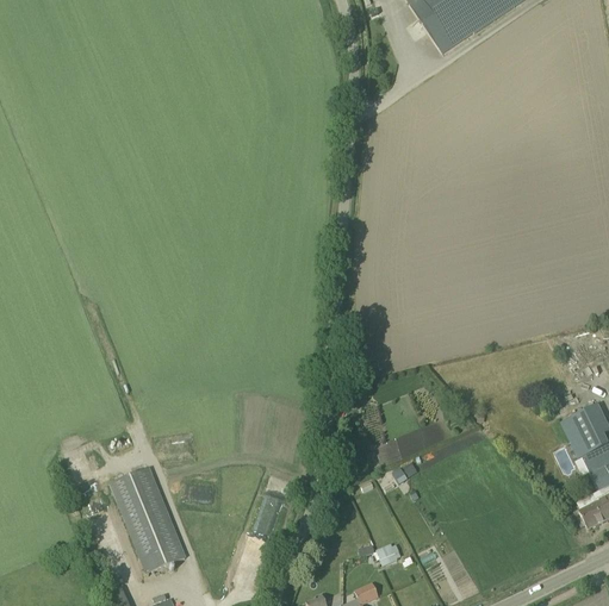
[(406,0),(442,52),(473,32),(474,32),(523,0),(406,0)]
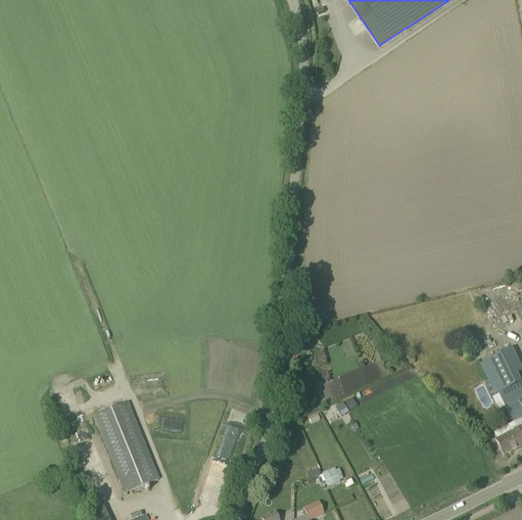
[(493,293),(490,297),(500,305),(504,301),(493,293)]
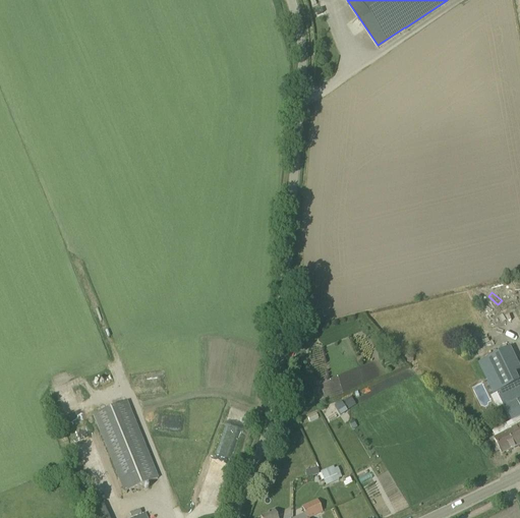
[(505,405),(503,406),(510,419),(519,414),(519,379),(504,387),(499,379),(519,368),(519,362),(511,344),(477,360),(494,392),(498,390),(505,405)]
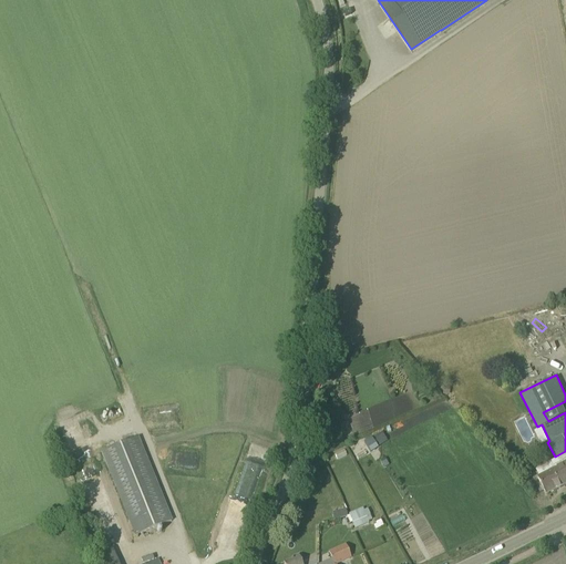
[(417,410),(407,416),(411,424),(421,420),(417,410)]
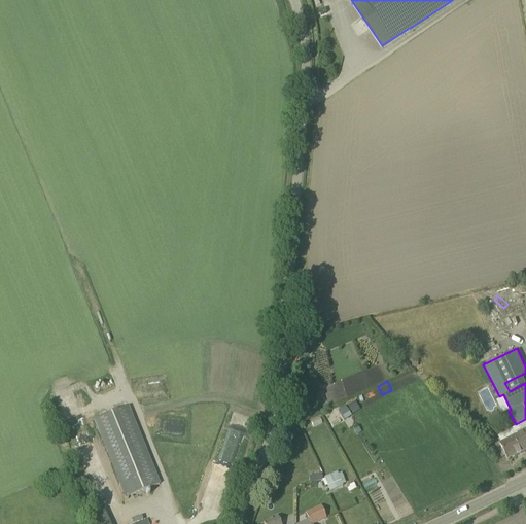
[(355,398),(348,403),(353,411),(360,407),(355,398)]
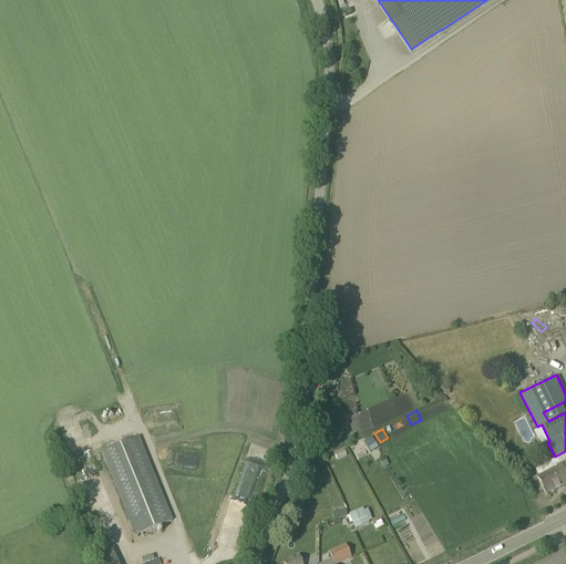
[(372,433),(364,439),(371,449),(378,444),(372,433)]
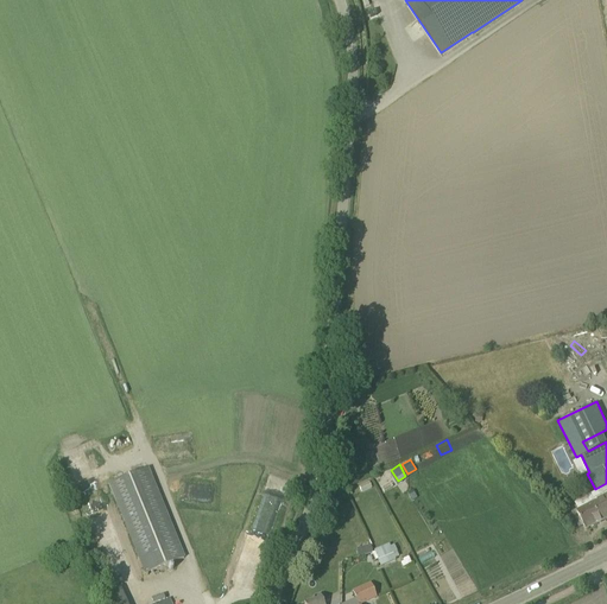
[(108,482),(145,571),(185,554),(149,465),(108,482)]
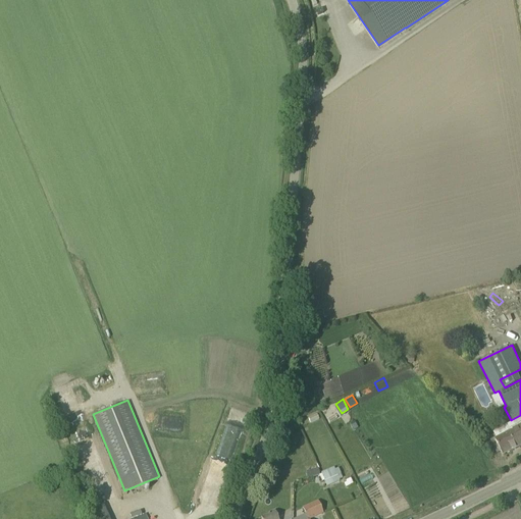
[(309,415),(311,421),(320,417),(317,412),(309,415)]
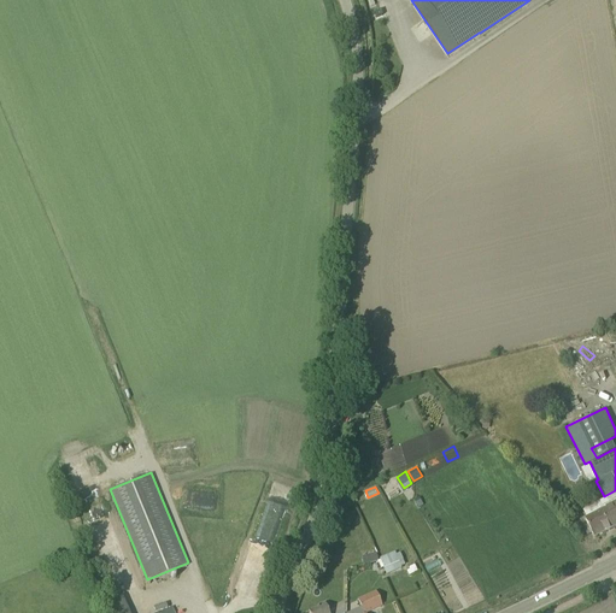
[(267,494),(241,575),(257,579),(282,499),(267,494)]
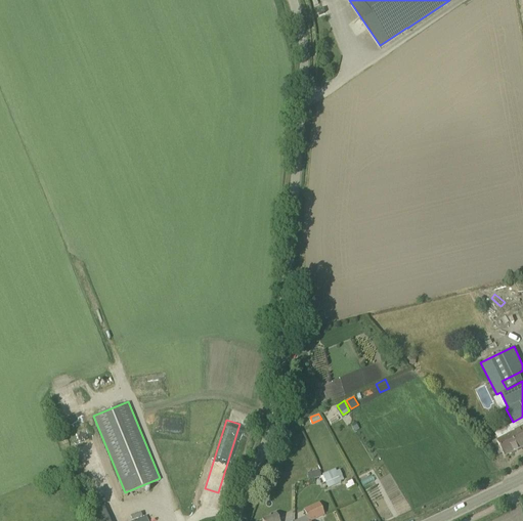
[(522,426),(497,438),(506,454),(522,446),(522,426)]
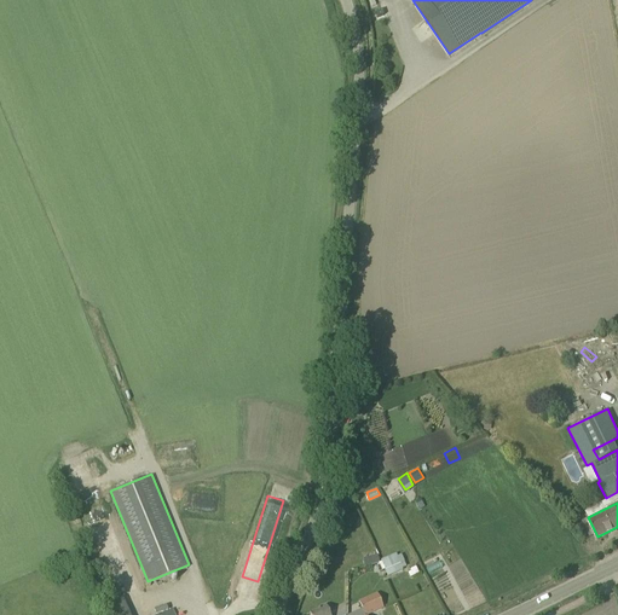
[(381,558),(387,574),(403,568),(397,551),(381,558)]
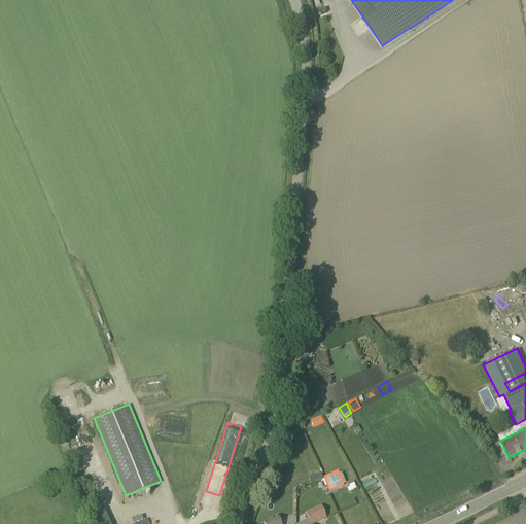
[(390,469),(381,472),(384,486),(393,483),(390,469)]
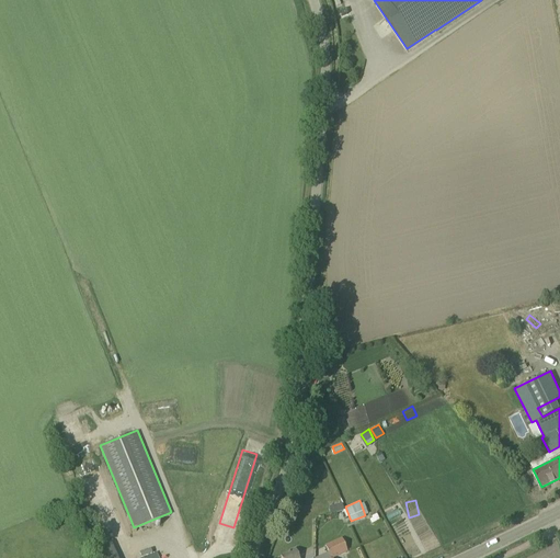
[(329,504),(331,512),(343,508),(341,501),(329,504)]
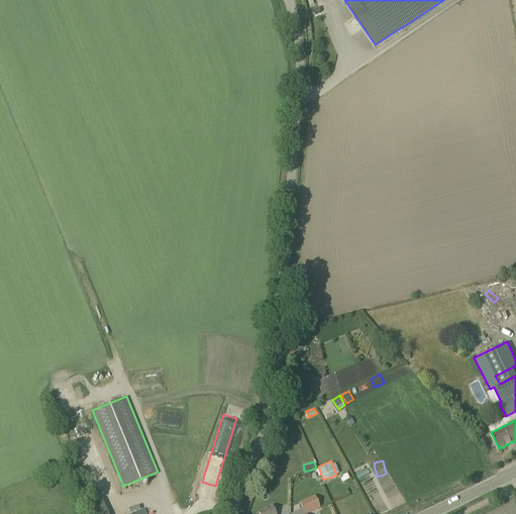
[(302,507),(290,512),(290,513),(306,513),(307,513),(305,513),(320,506),(315,494),(299,500),(302,507)]
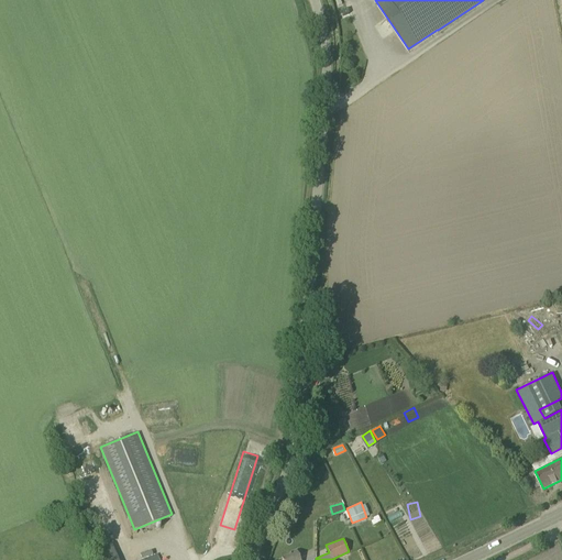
[(95,550),(99,559),(161,559),(157,552),(143,559),(143,557),(136,559),(119,559),(111,542),(95,550)]
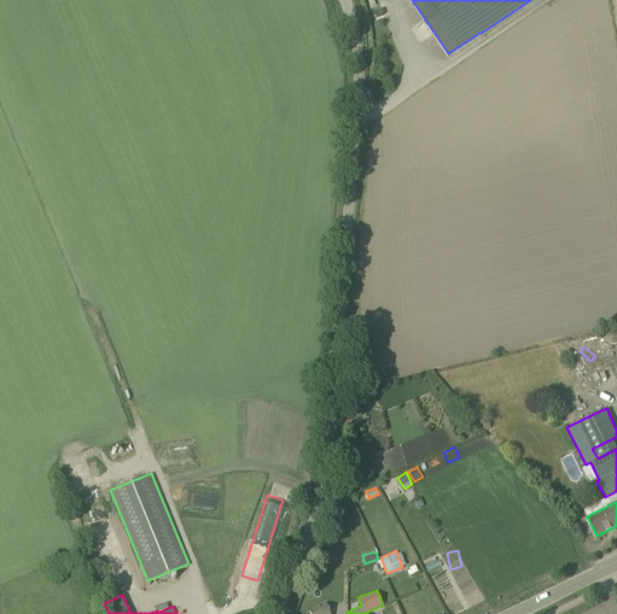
[(347,613),(347,612),(347,603),(330,610),(326,602),(309,609),(312,613),(347,613)]
